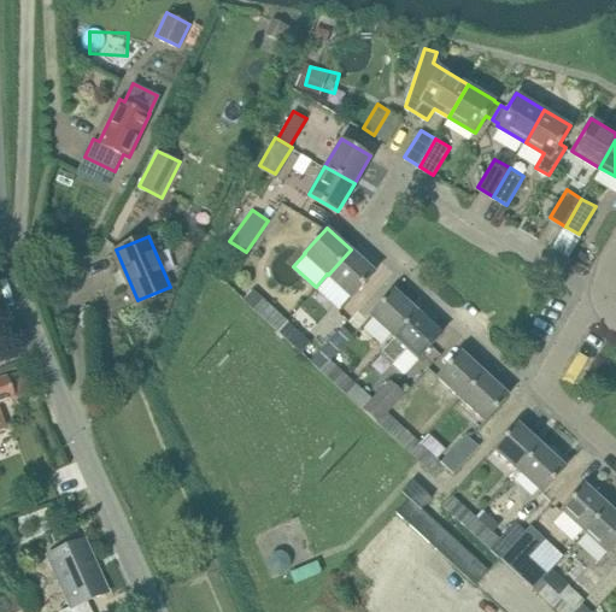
[(351,296),(358,288),(375,271),(351,249),(328,275),(351,296)]
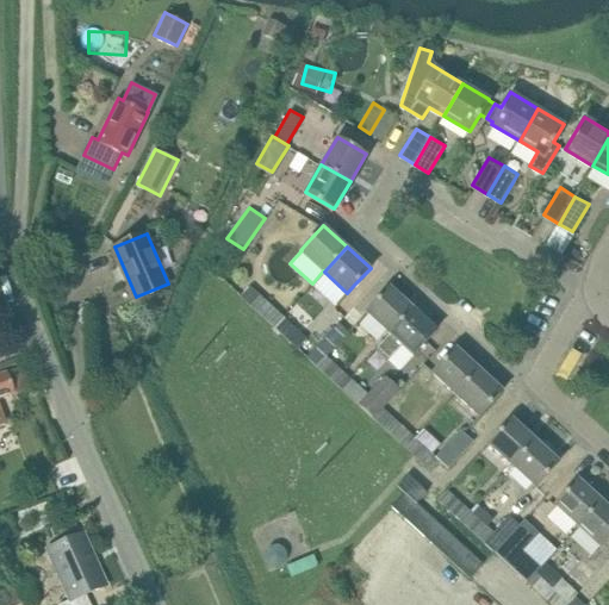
[(274,325),(284,315),(250,284),(241,295),(274,325)]
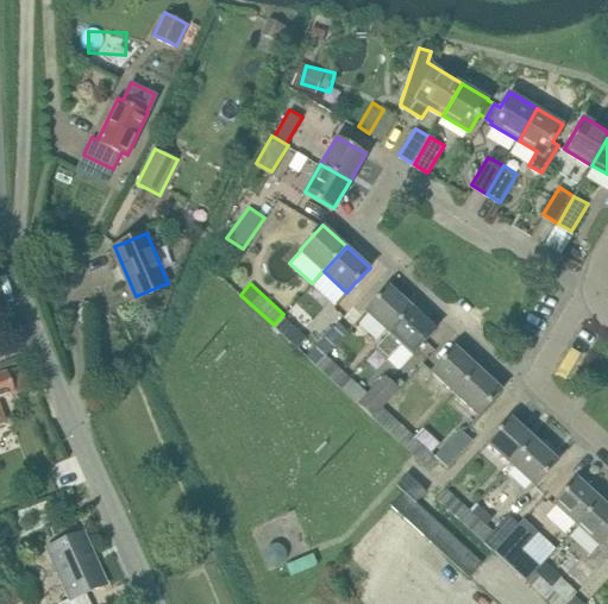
[(389,332),(413,307),(389,285),(365,310),(389,332)]
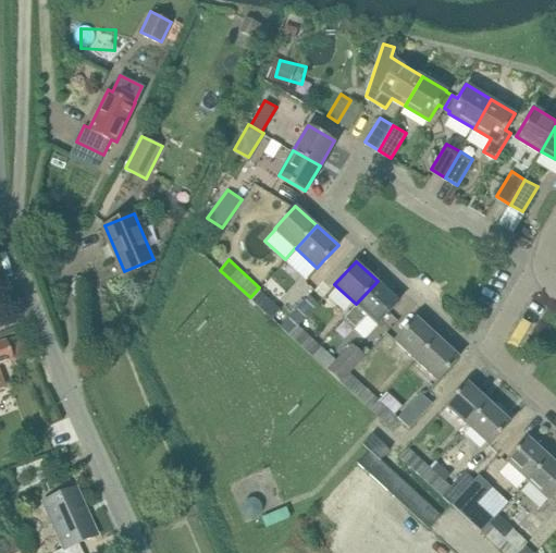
[(378,323),(398,300),(378,281),(356,304),(357,304),(345,317),(356,326),(367,314),(378,323)]
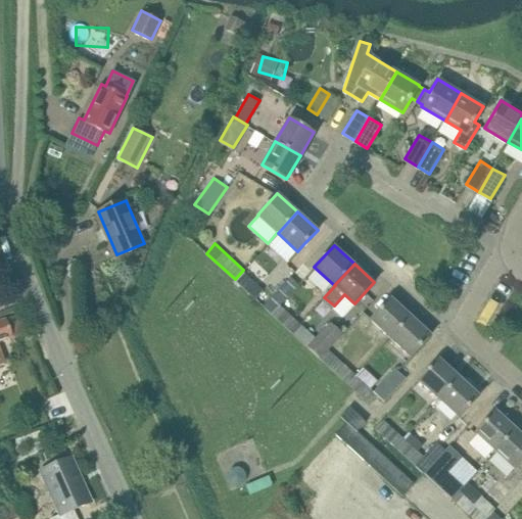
[(249,291),(257,282),(243,270),(235,279),(249,291)]
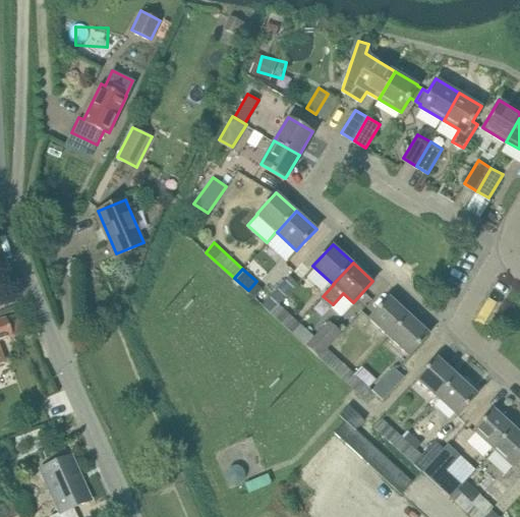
[(298,282),(289,274),(263,303),(285,324),(293,316),(280,303),(298,282)]
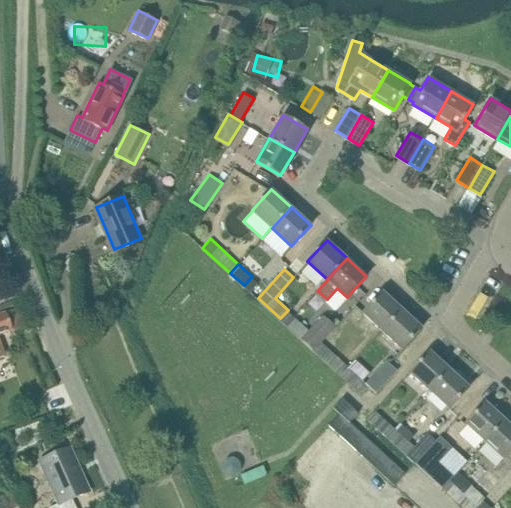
[(383,330),(402,309),(382,291),(363,312),(383,330)]
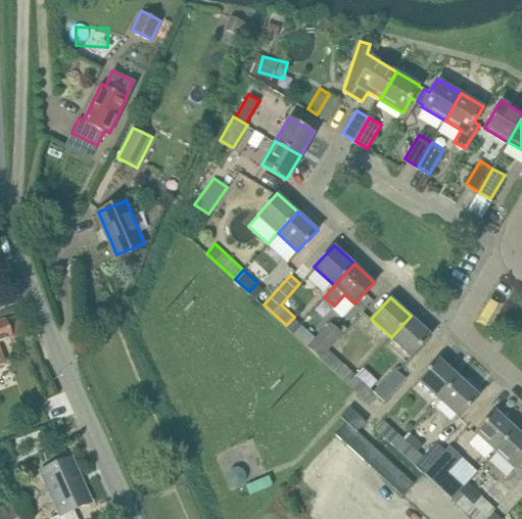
[(0,339),(24,331),(16,314),(0,319),(0,363),(6,362),(0,345),(0,339)]
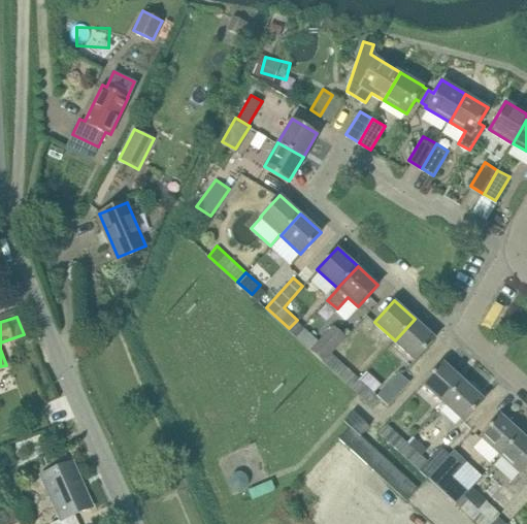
[(415,359),(422,352),(435,337),(415,319),(395,340),(415,359)]
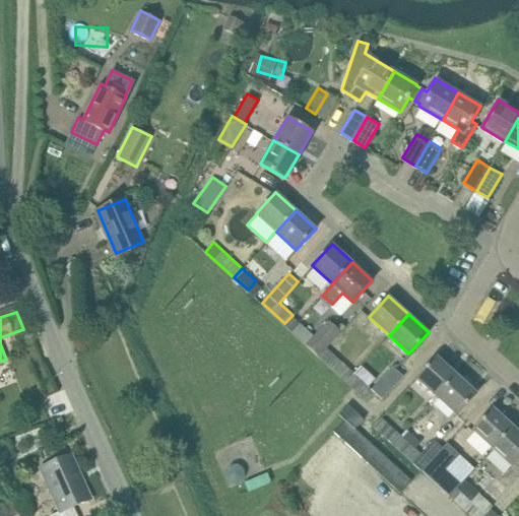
[(314,334),(306,342),(319,355),(327,346),(333,339),(341,331),(328,319),(314,334)]
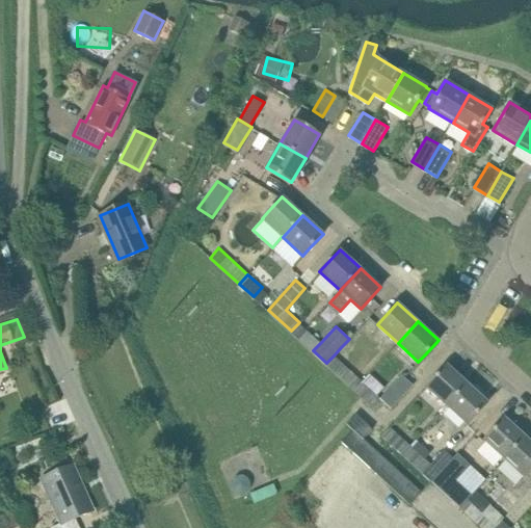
[(306,327),(297,337),(313,350),(321,342),(306,327)]
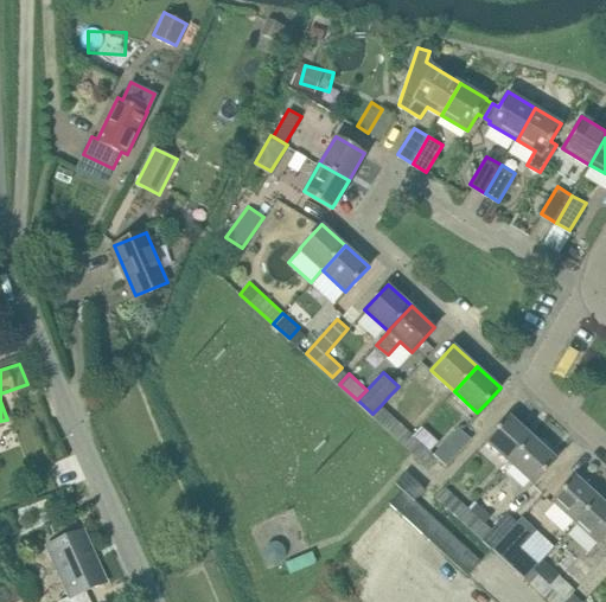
[(407,427),(391,412),(382,423),(397,437),(407,427)]
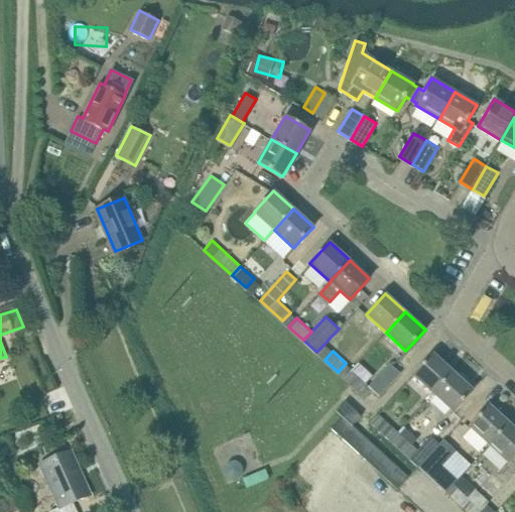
[(433,392),(453,371),(433,353),(413,374),(433,392)]
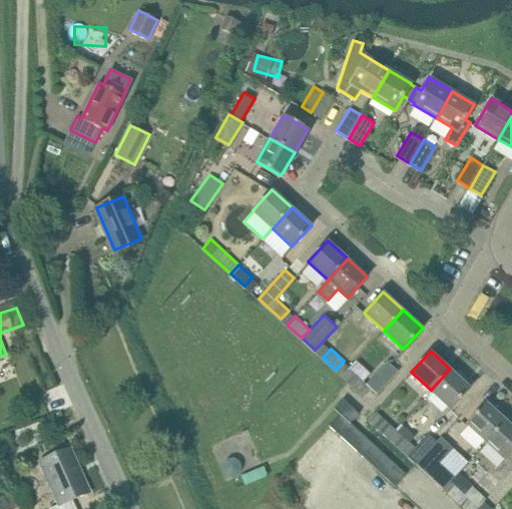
[(371,372),(357,359),(342,376),(362,394),(370,385),(367,383),(366,383),(364,380),(371,372)]
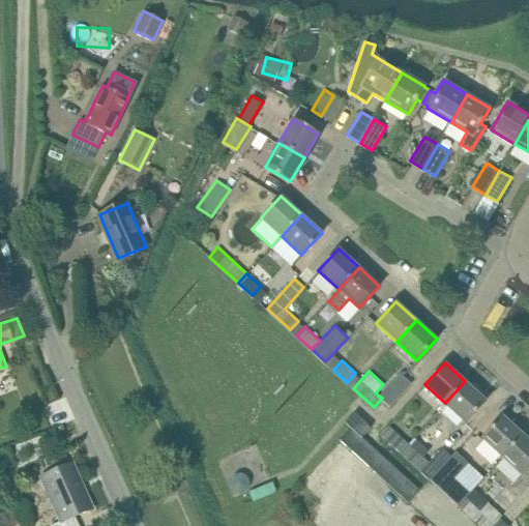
[(386,387),(379,396),(382,398),(390,405),(411,382),(403,374),(401,372),(386,387)]
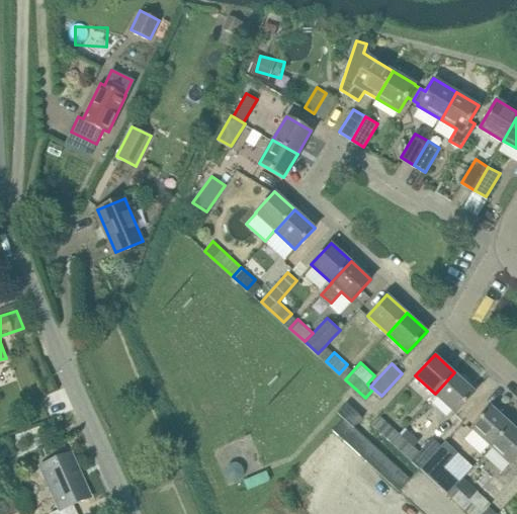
[(455,412),(460,406),(475,392),(454,372),(435,394),(455,412)]
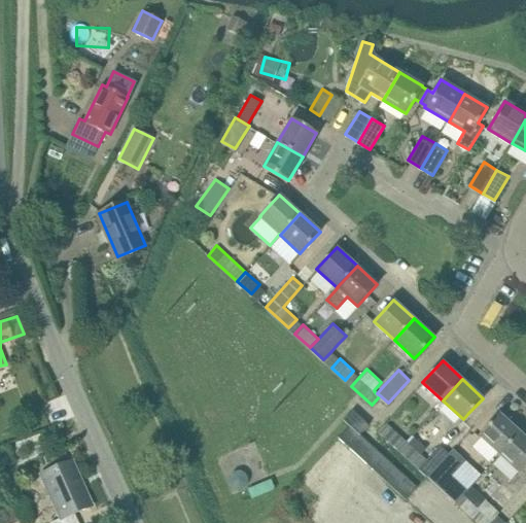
[(418,485),(360,433),(369,423),(352,409),(344,418),(350,424),(339,437),(407,497),(418,485)]
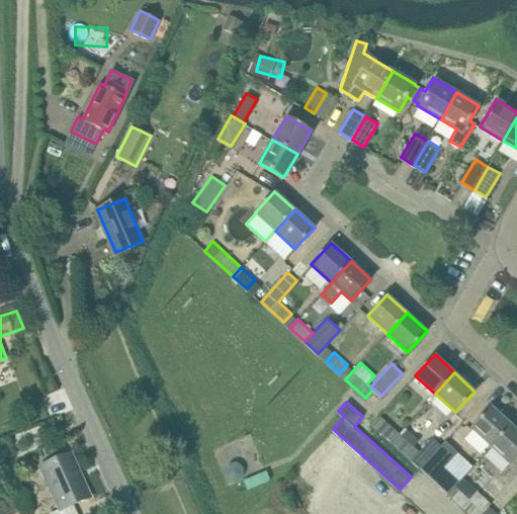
[(492,445),(511,424),(491,406),(471,427),(492,445)]
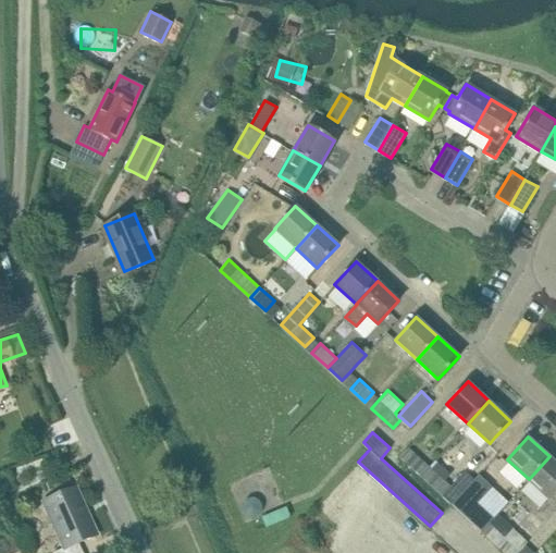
[(421,476),(430,465),(408,445),(399,455),(421,476)]
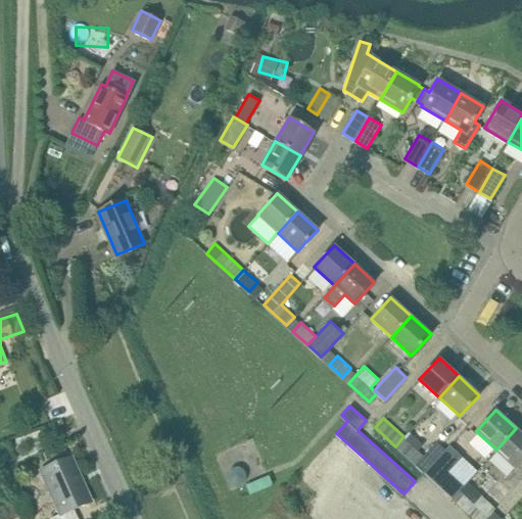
[(516,468),(521,463),(521,434),(516,428),(496,450),(516,468)]
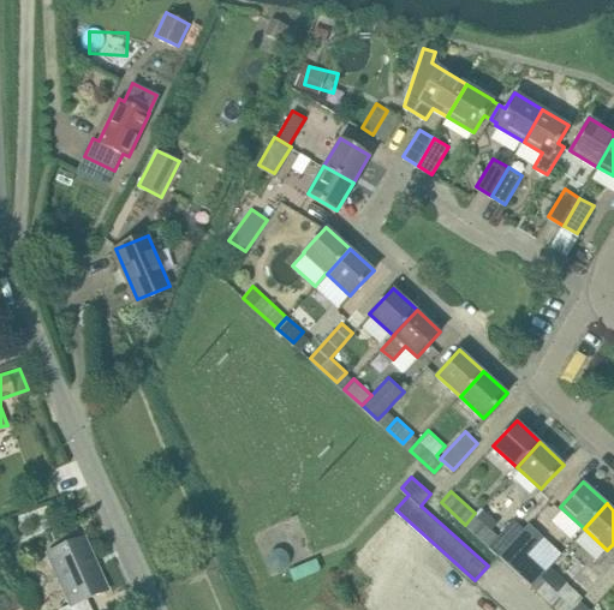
[(499,534),(475,513),(465,525),(499,555),(524,526),(514,518),(499,534)]
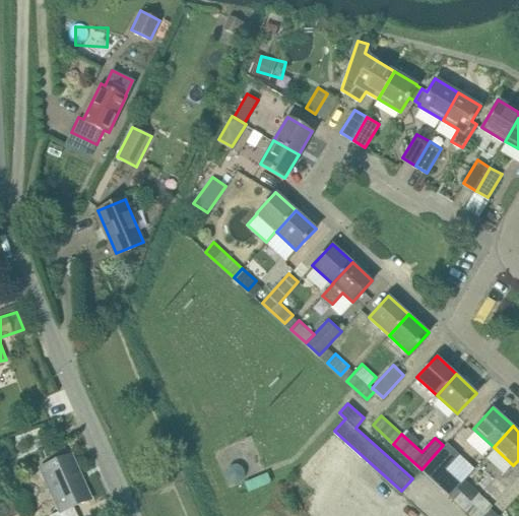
[(447,441),(443,445),(422,469),(443,490),(449,495),(458,486),(461,482),(446,468),(459,453),(447,441)]
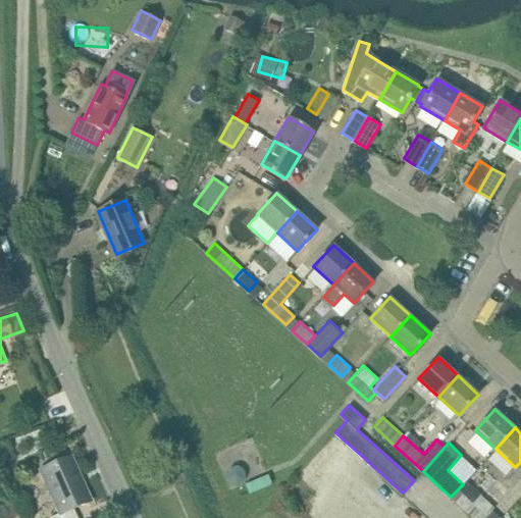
[(42,468),(60,512),(46,517),(79,517),(74,507),(92,499),(72,455),(42,468)]
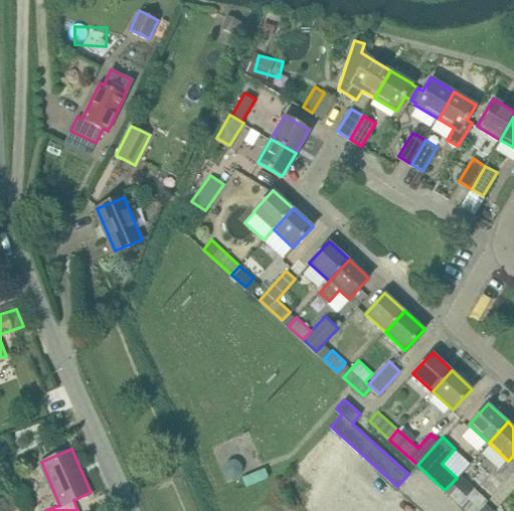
[(462,488),(468,481),(462,475),(455,482),(454,481),(445,490),(468,510),(478,510),(487,502),(489,500),(474,487),(467,494),(462,488)]
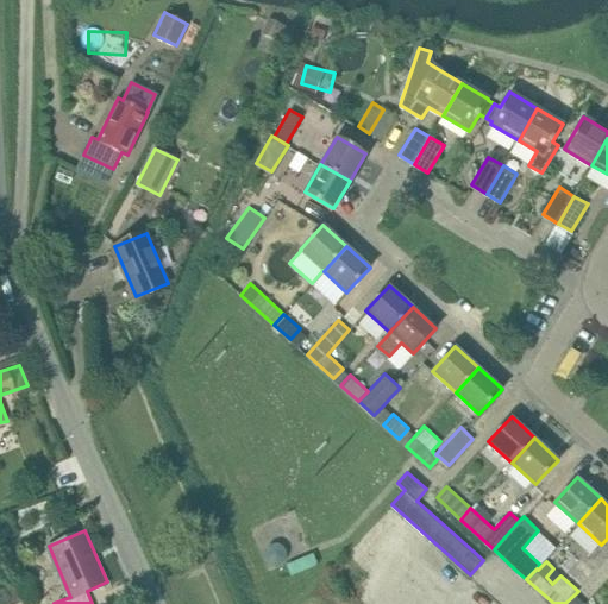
[(582,603),(584,602),(576,593),(565,603),(582,603)]
